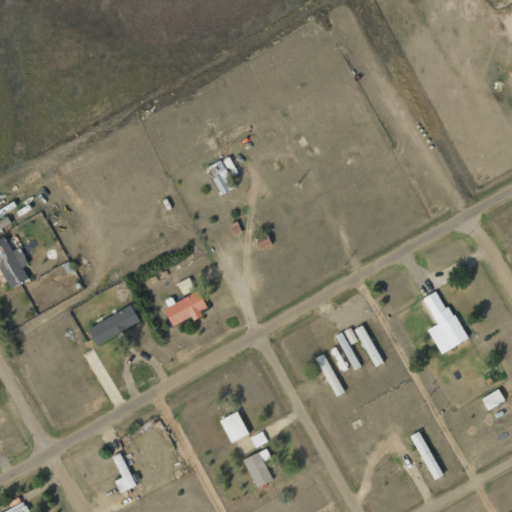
[(220,195),(235,188),(221,160),(207,167),(220,195)]
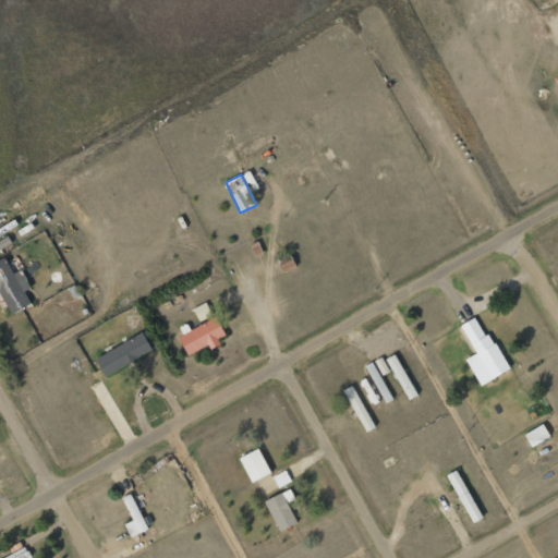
[(29,305),(24,291),(29,288),(22,269),(13,274),(5,257),(0,259),(0,294),(9,314),(29,305)]
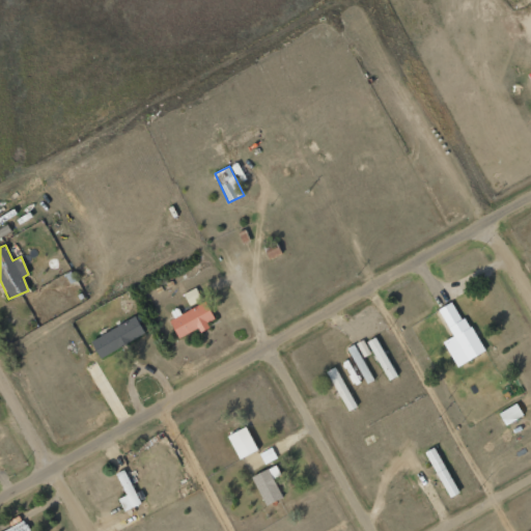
[(184,294),(190,306),(202,299),(195,287),(184,294)]
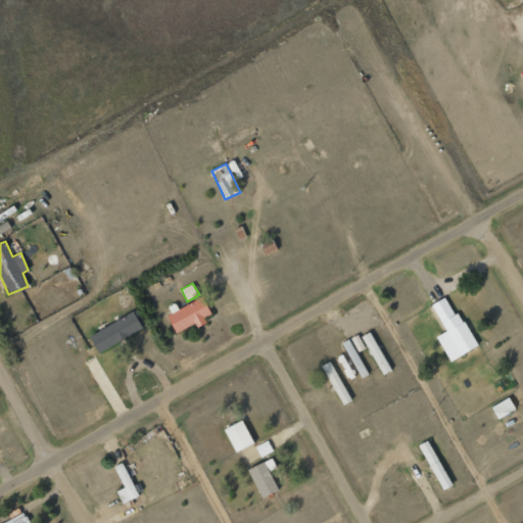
[(476,347),(448,296),(431,304),(445,331),(436,336),(449,362),(476,347)]
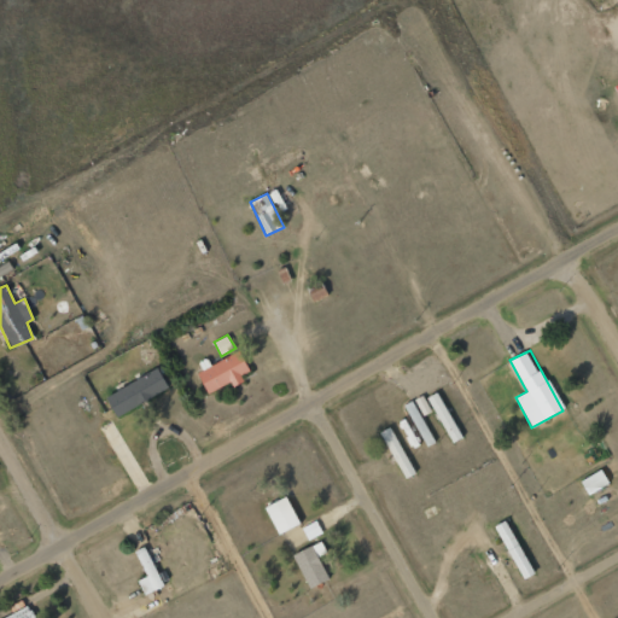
[(207,392),(232,383),(250,375),(242,354),(197,371),(207,392)]
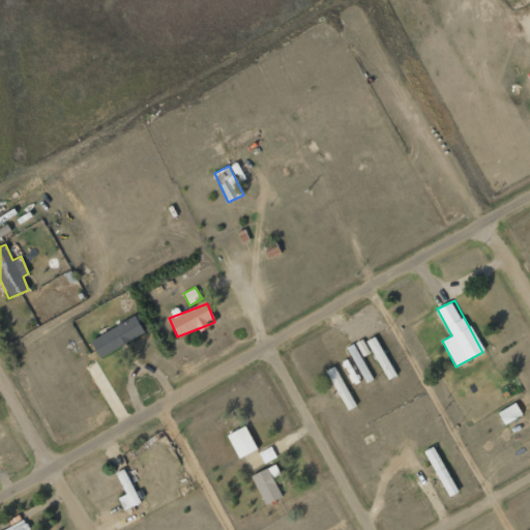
[(99,358),(145,334),(136,316),(90,340),(99,358)]
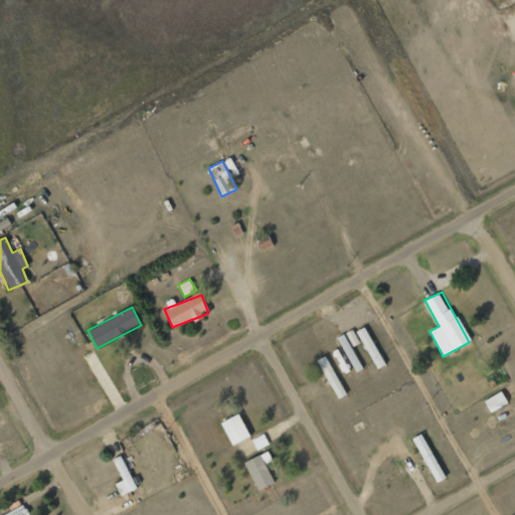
[(386,365),(365,326),(356,331),(376,370),(386,365)]
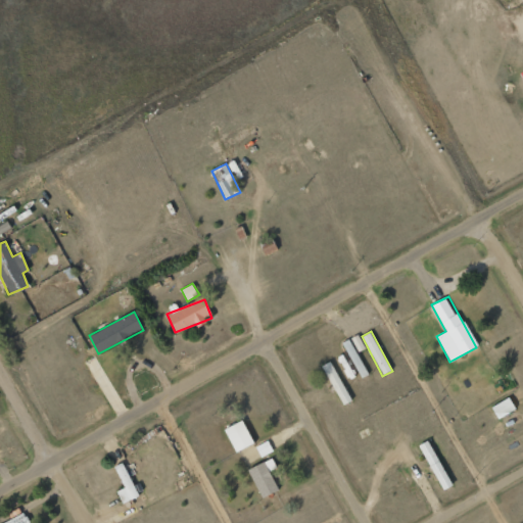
[(365,348),(359,335),(351,338),(358,351),(365,348)]
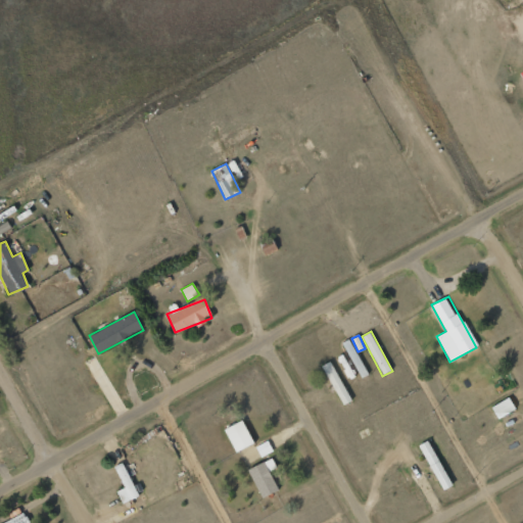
[(343,406),(351,400),(329,362),(321,366),(343,406)]
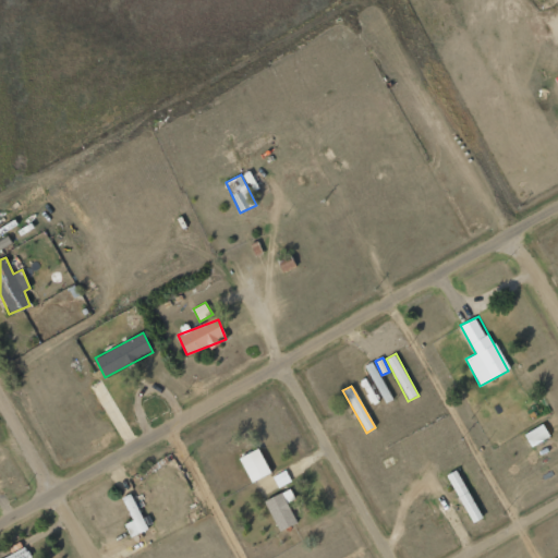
[(523,435),(531,447),(550,437),(543,424),(523,435)]
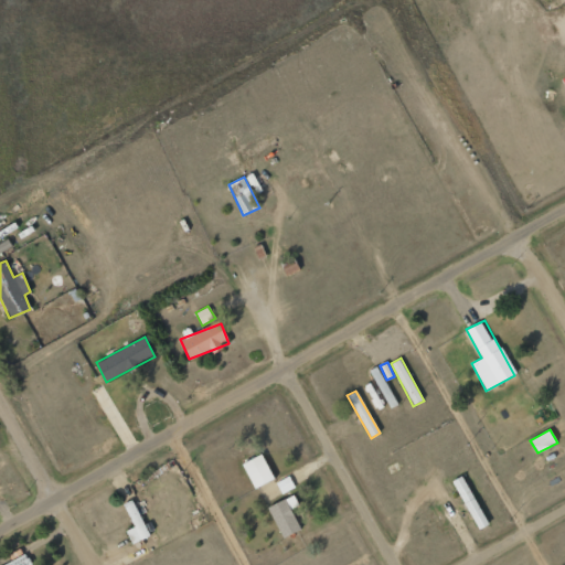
[(274,479),(262,454),(242,464),(254,489),(274,479)]
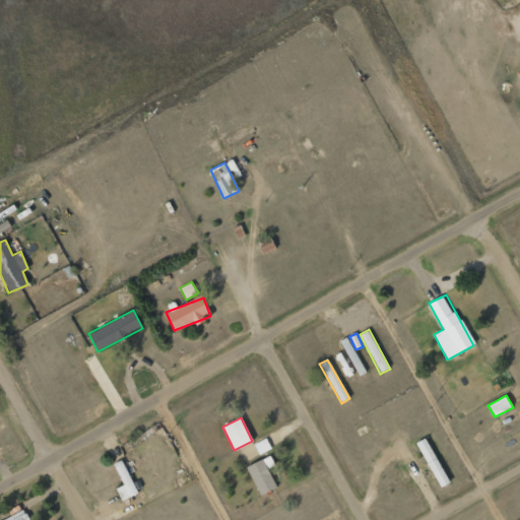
[(449,483),(426,438),(416,443),(440,489),(449,483)]
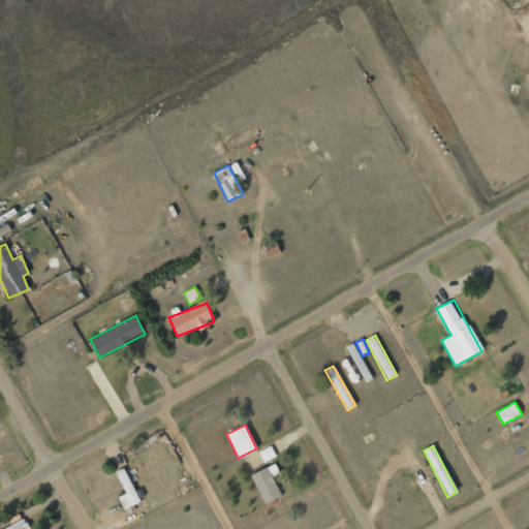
[(265,504),(281,496),(272,477),(280,473),(275,463),(251,475),(265,504)]
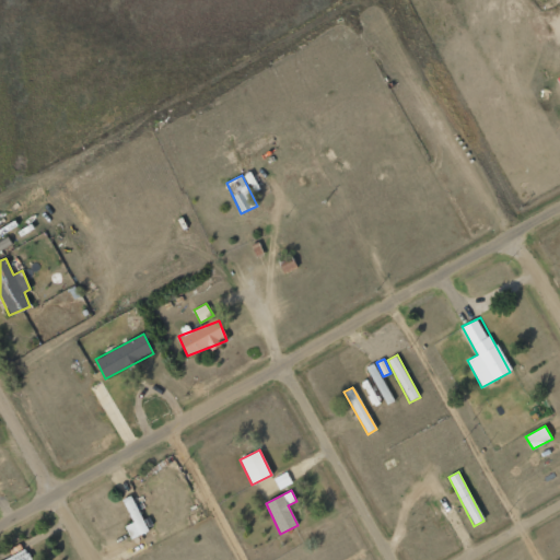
[(132,523),(125,525),(130,539),(147,533),(132,496),(123,499),(132,523)]
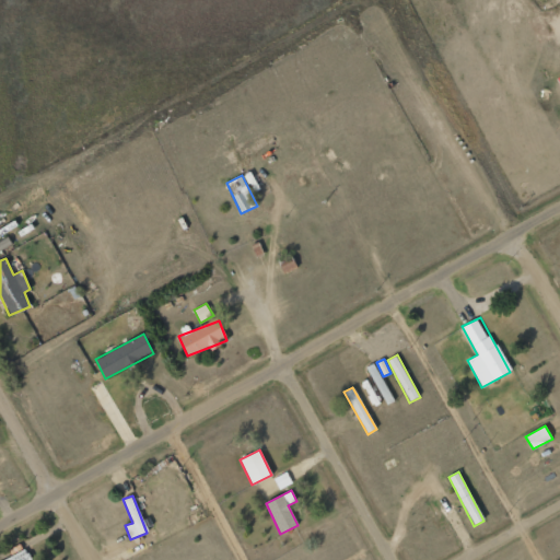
[(30,559),(26,550),(0,559),(30,559)]
